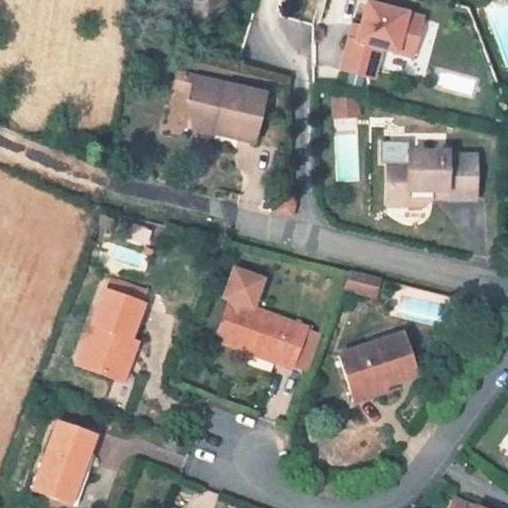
[(352,39),(344,67),(375,75),(382,48),(413,56),(423,21),(369,6),(359,41),(352,39)]
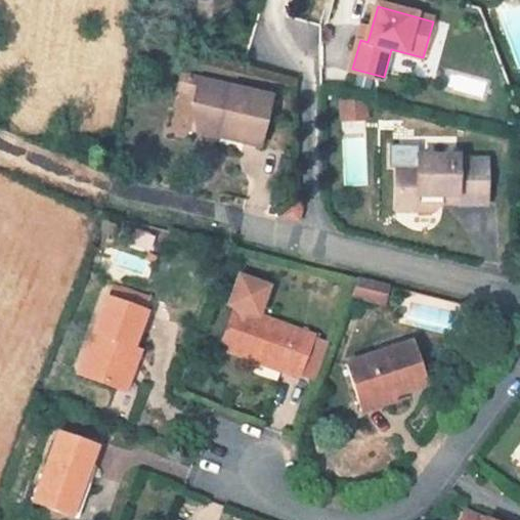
[(203,77),(185,73),(182,87),(200,91),(203,77)]
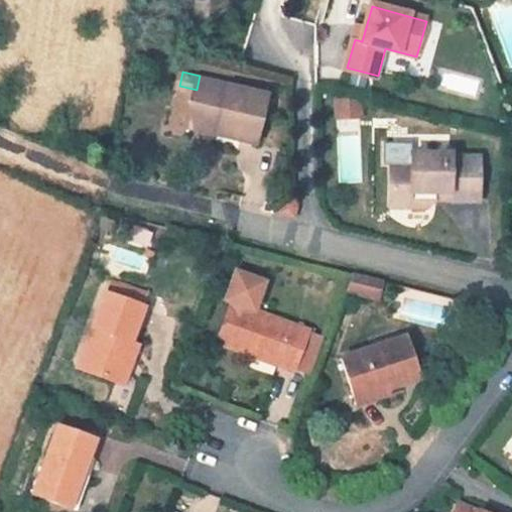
[(270,93),(200,76),(197,90),(189,120),(222,127),(220,132),(259,141),(270,93)]
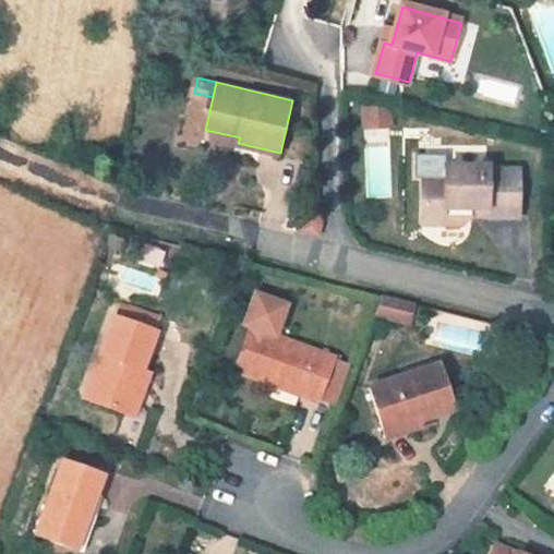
[(368,100),(369,123),(394,122),(393,107),(368,100)]
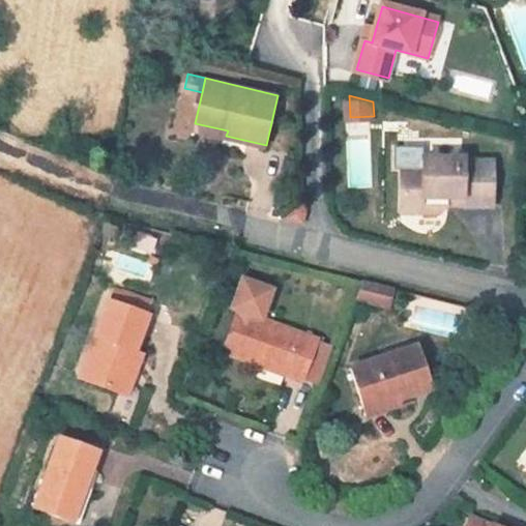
[(405,165),(405,210),(428,210),(444,210),(451,203),(465,203),(496,203),(496,158),(467,157),(466,155),(427,155),(427,144),(406,144),(401,147),(399,151),(399,157),(401,163),(405,165)]
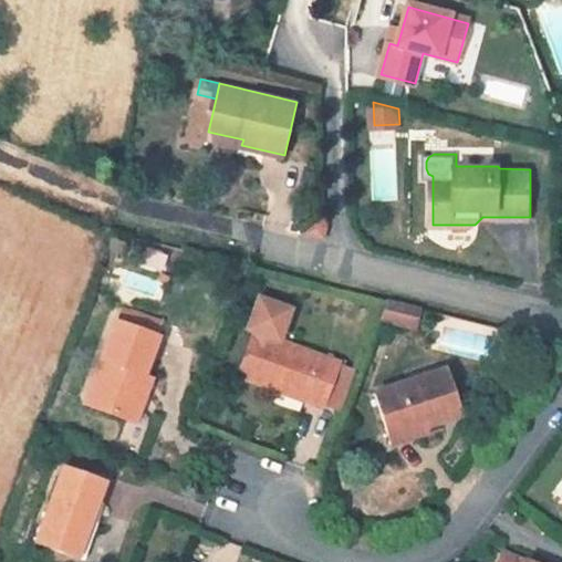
[(329,216),(310,229),(326,235),(329,225),(329,216)]
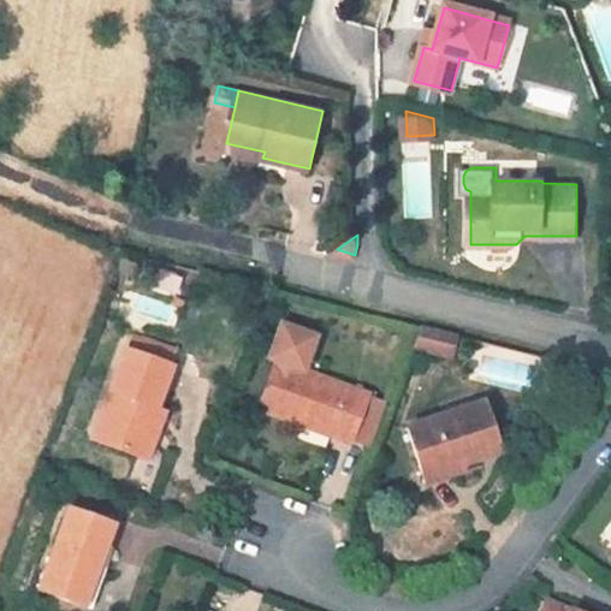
[(143,260),(125,256),(122,270),(140,274),(143,260)]
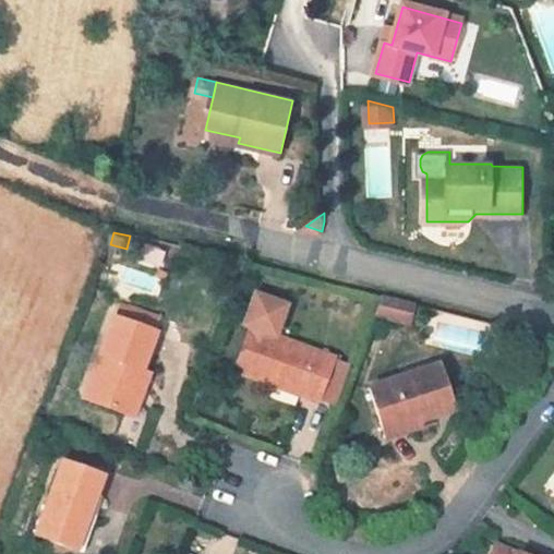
[(248,321),(254,324),(238,366),(273,380),(275,374),(305,386),(304,392),(322,398),(338,354),(279,333),(290,302),(260,290),(248,321)]
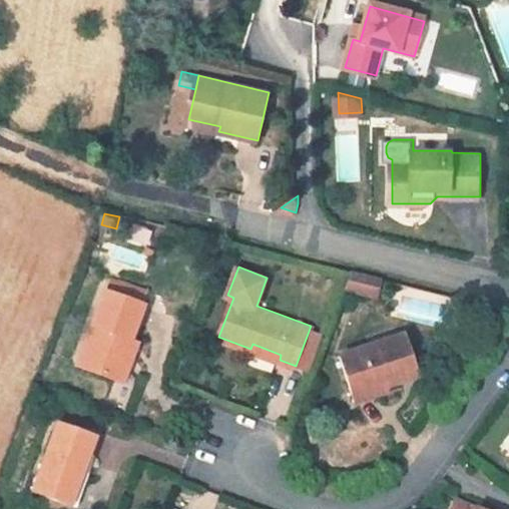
[(387,278),(356,270),(352,287),(382,294),(387,278)]
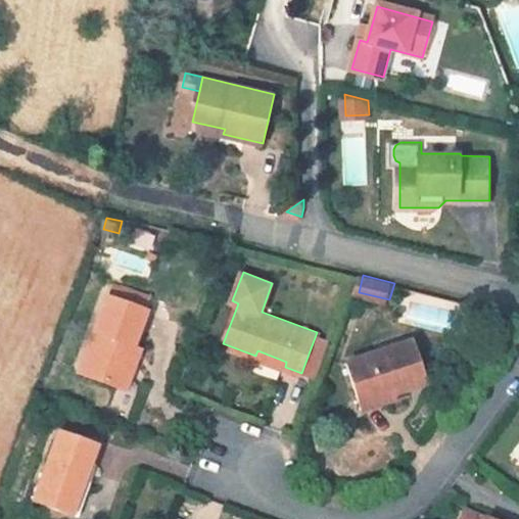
[(149,308),(111,293),(83,371),(122,385),(136,343),(149,308)]
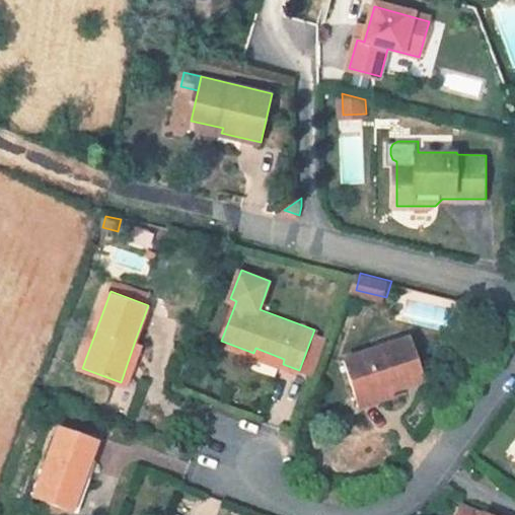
[(426,377),(412,337),(401,340),(399,335),(382,341),(383,346),(347,358),(359,393),(379,386),(383,396),(393,393),(391,388),(426,377)]
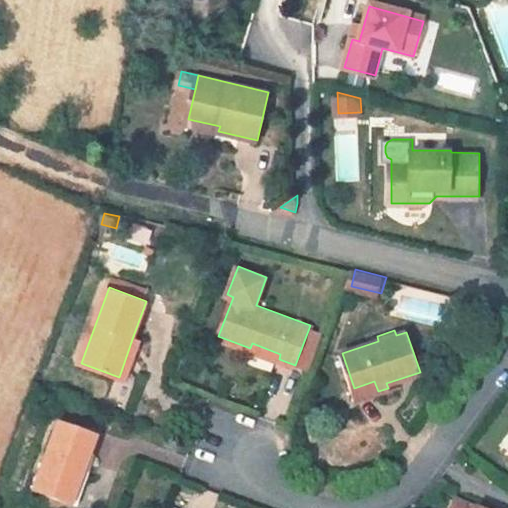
[(140,339),(133,336),(119,377),(126,379),(140,339)]
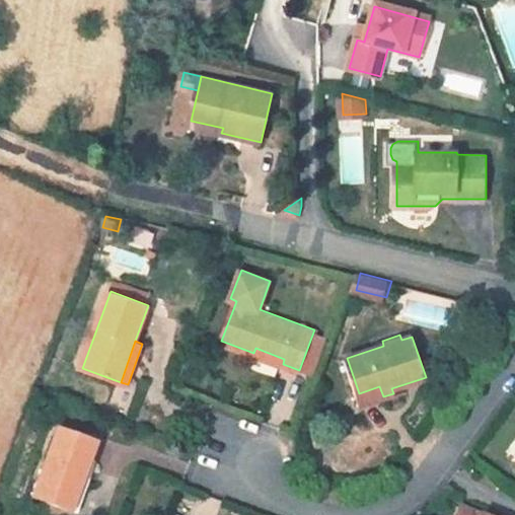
[(284,359),(255,348),(253,353),(283,364),(284,359)]
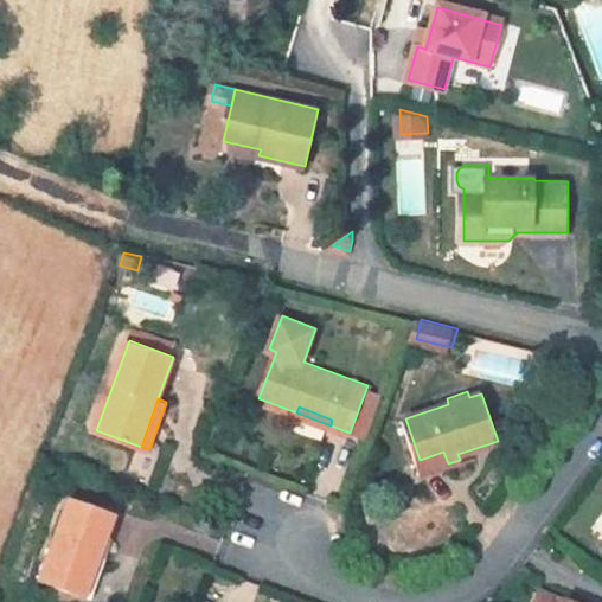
[(443,452),(420,460),(423,472),(448,463),(443,452)]
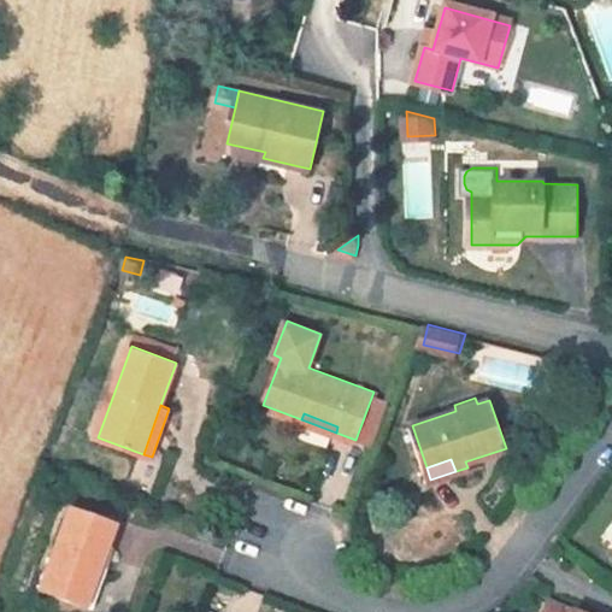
[(118,523),(74,505),(43,587),(81,601),(90,576),(105,581),(110,566),(103,564),(118,523)]
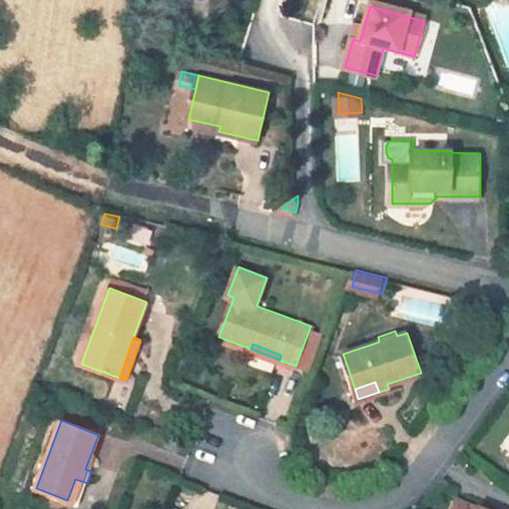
[(87,483),(75,479),(67,500),(79,504),(87,483)]
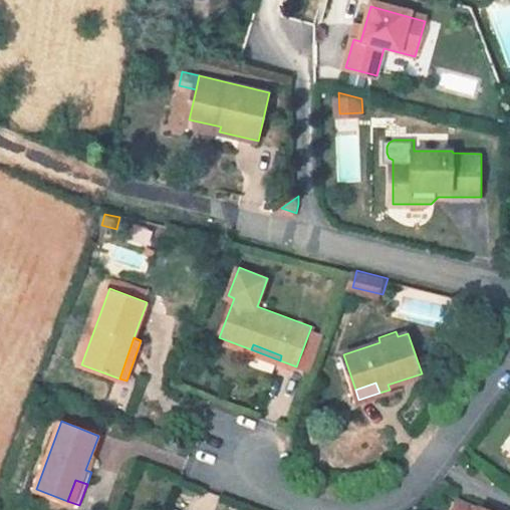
[(488,509),(460,498),(455,509),(488,509)]
